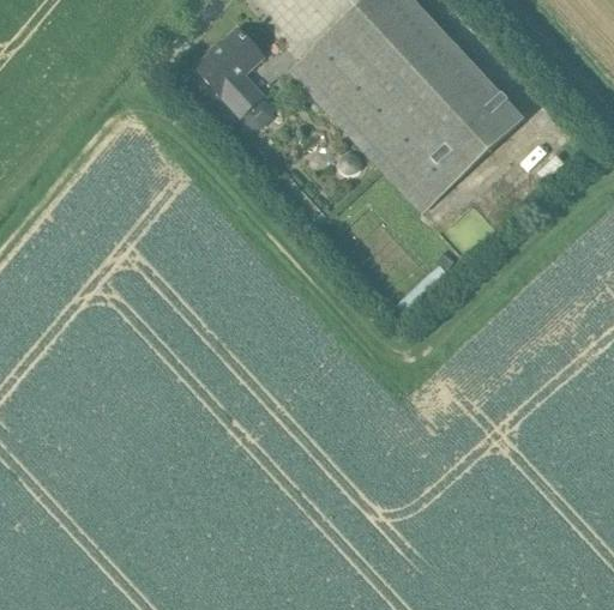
[(366,0),(290,71),(306,89),(421,212),(523,116),(414,0),(366,0)]
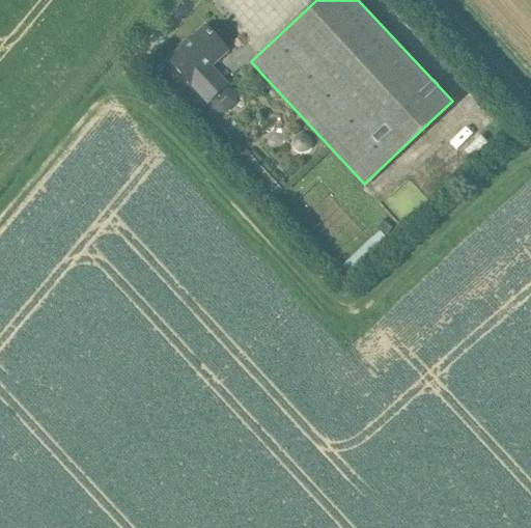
[(192,82),(208,101),(221,115),(240,98),(227,83),(216,72),(214,73),(208,67),(227,49),(205,25),(169,58),(191,83),(192,82)]
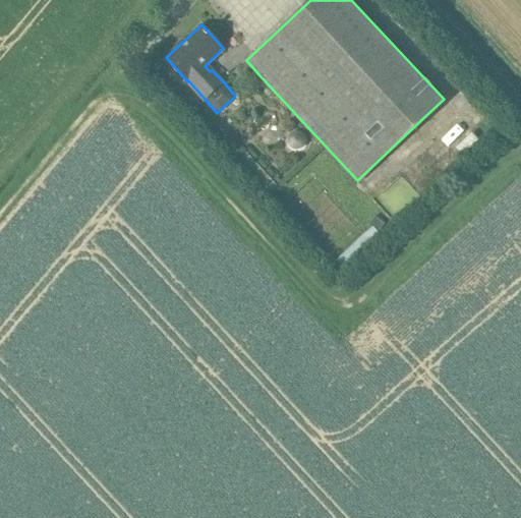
[(287,136),(287,140),(288,142),(289,146),(292,148),(295,149),(298,149),(301,148),(304,146),(305,142),(306,140),(306,136),(304,133),(302,131),(299,129),(296,129),(294,129),(291,131),(289,133),(287,136)]
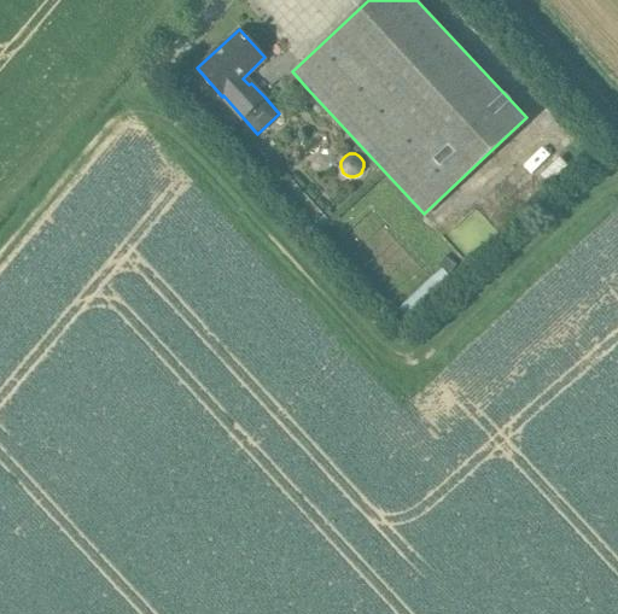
[(394,311),(402,320),(450,275),(449,274),(458,265),(445,253),(436,263),(439,267),(394,311)]
